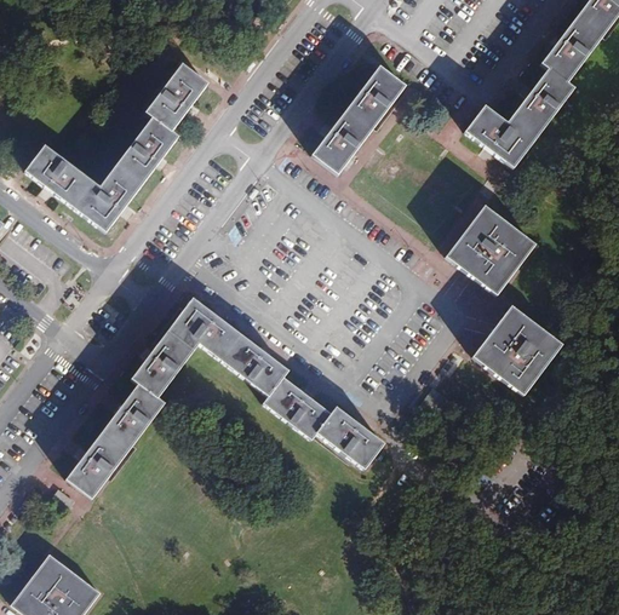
[(586,0),(540,62),(548,67),(506,120),(493,109),(485,103),(475,115),(464,130),(514,166),(574,86),(567,81),(618,12),(618,0),(586,0)]
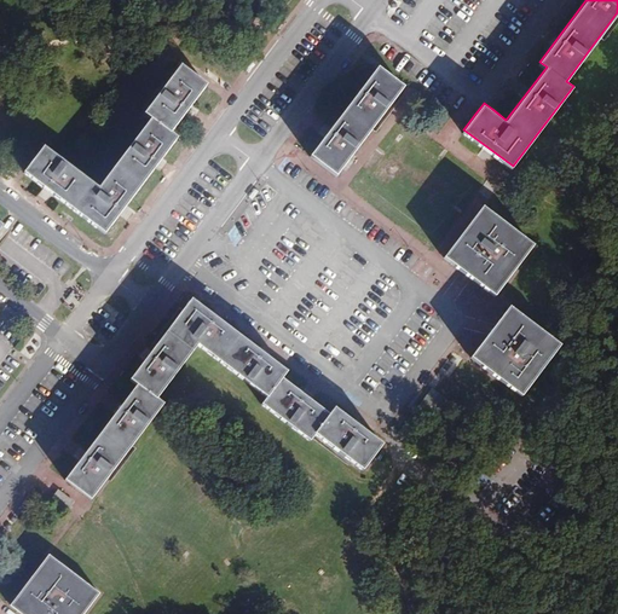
[(145,110),(152,115),(99,185),(45,143),(26,169),(107,230),(178,134),(172,129),(208,81),(182,62),(145,110)]
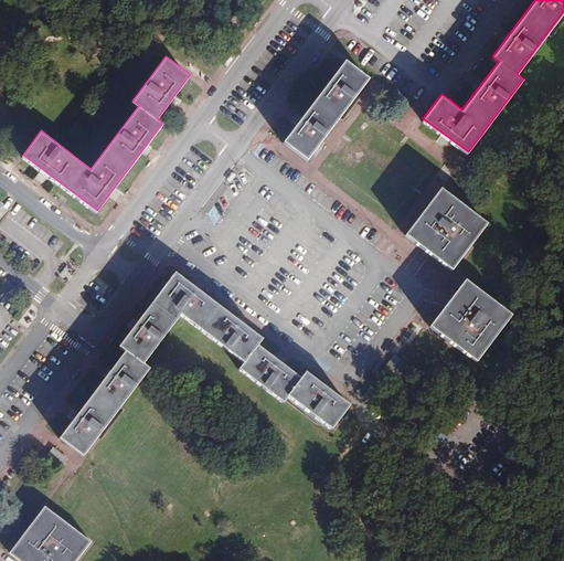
[(308,158),(370,76),(346,59),(285,139),(308,158)]
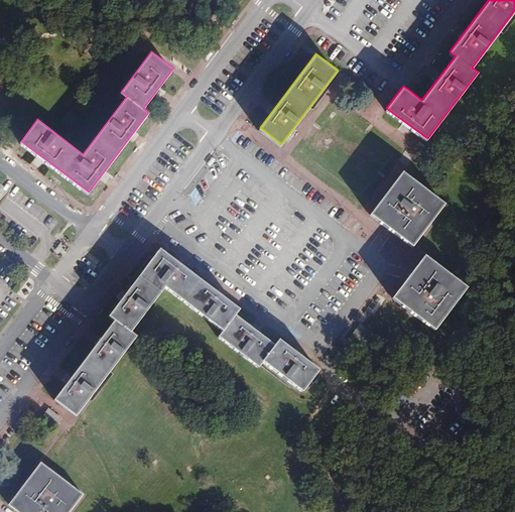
[(355,97),(362,89),(354,83),(348,92),(355,97)]
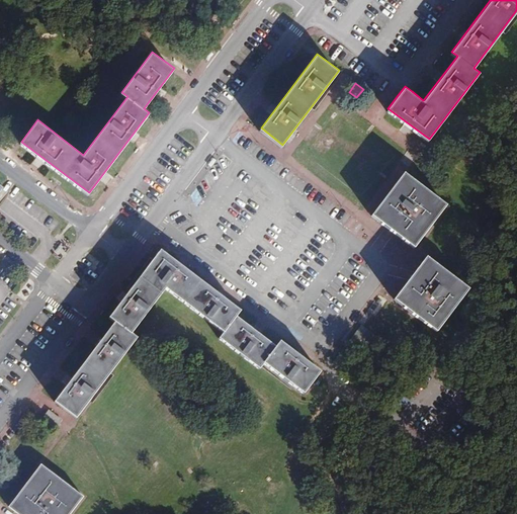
[(447,202),(405,171),(372,213),(416,245),(447,202)]
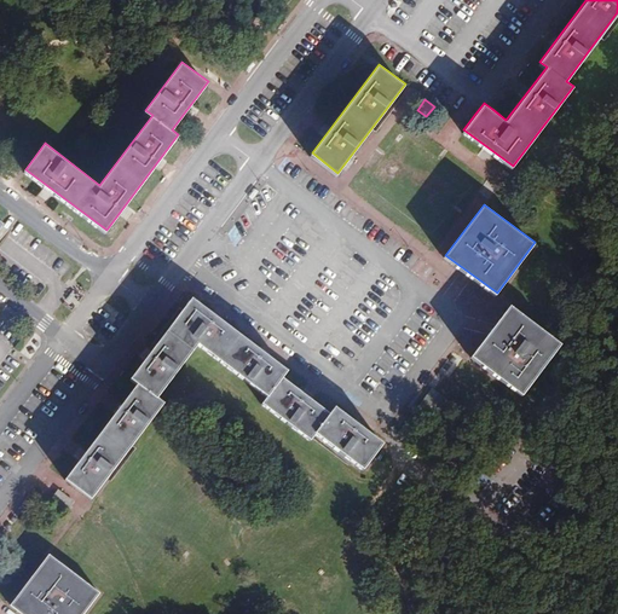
[(165,400),(157,395),(198,341),(269,393),(263,400),(311,436),(316,429),(364,465),(383,440),(335,404),(330,411),(283,375),(288,368),(192,295),(132,376),(139,381),(67,476),(92,496),(165,400)]
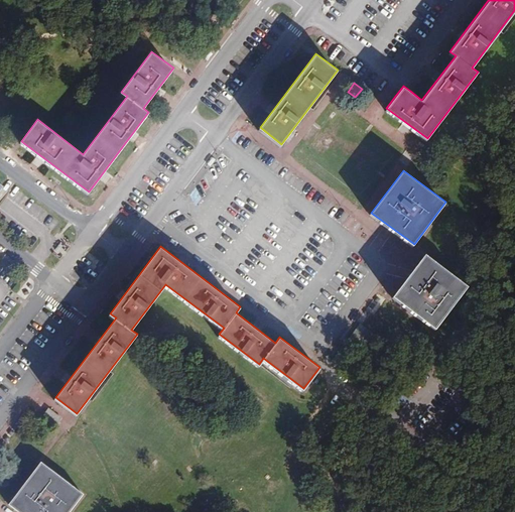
[(467,285),(425,253),(393,295),(435,327),(467,285)]
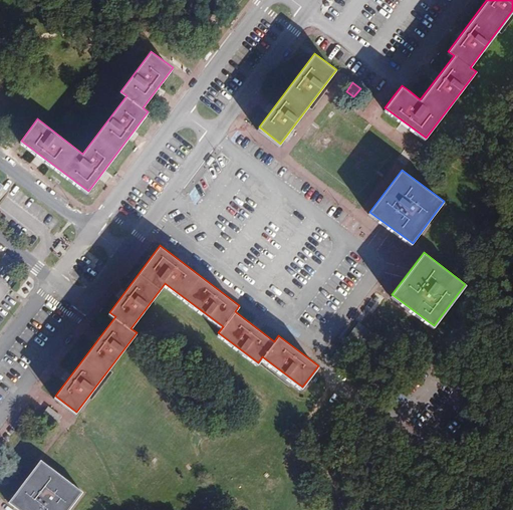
[(56,420),(62,413),(49,403),(44,410),(56,420)]
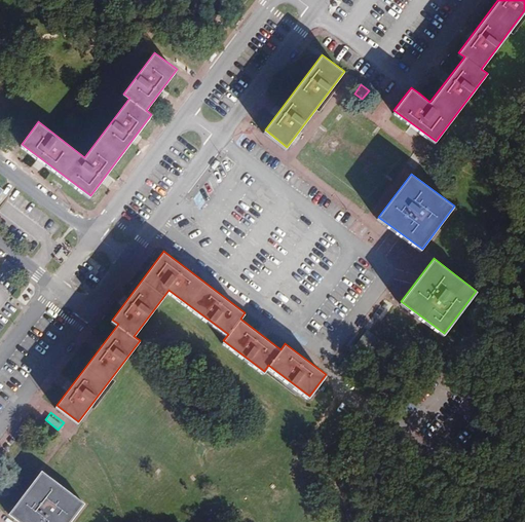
[(24,521),(69,521),(85,500),(42,469),(10,511),(24,521)]
